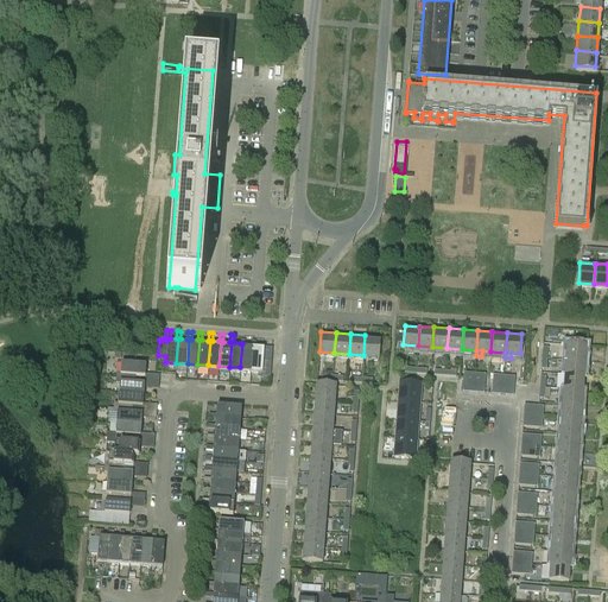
[(240,335),(240,343),(242,343),(240,367),(251,368),(252,343),(251,343),(245,343),(245,335),(240,335)]
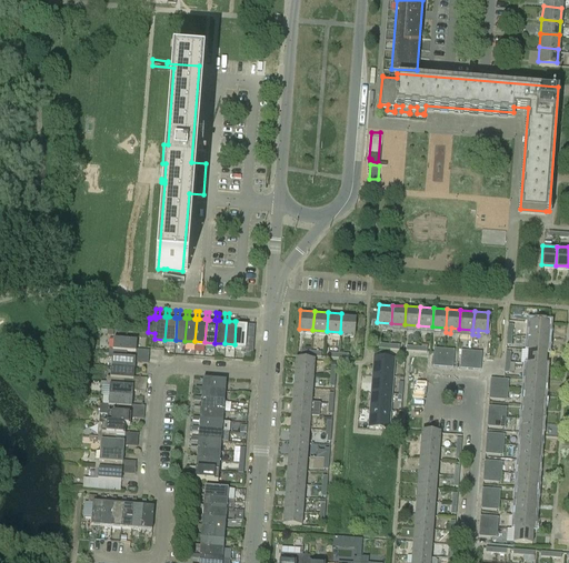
[(356,314),(341,313),(340,332),(353,333),(356,314)]
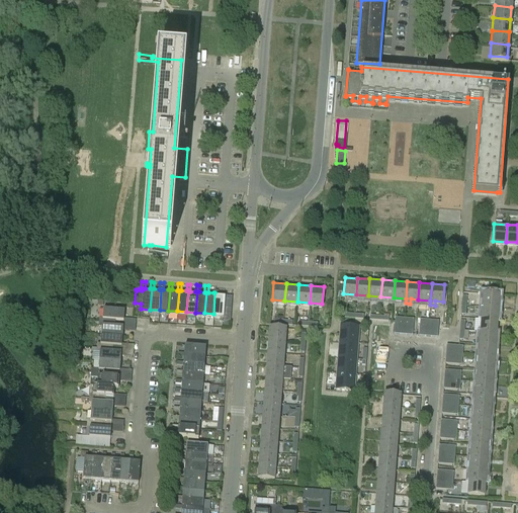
[(213,314),(220,314),(220,318),(230,318),(231,304),(224,303),(225,293),(218,292),(218,286),(213,286),(213,292),(214,292),(213,314)]
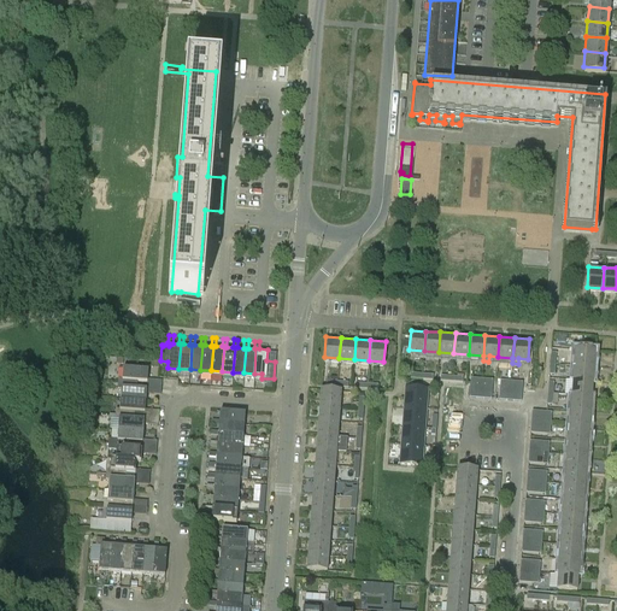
[(574,360),(594,362),(595,347),(575,345),(574,360)]
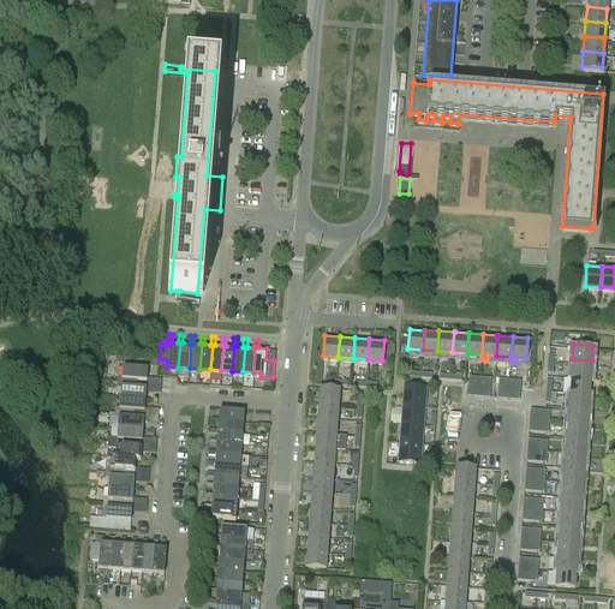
[(592,360),(572,359),(571,374),(591,376),(592,360)]
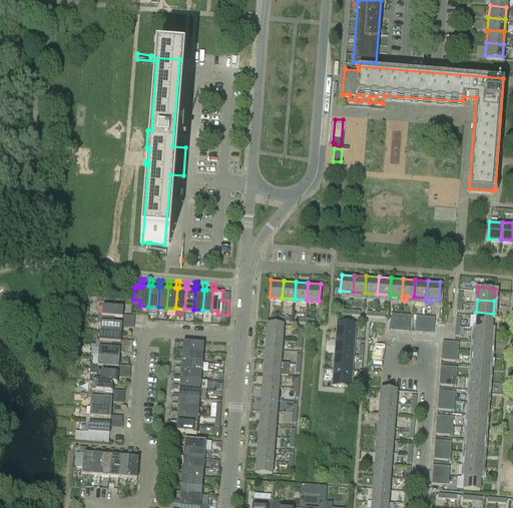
[(97,319),(101,320),(101,319),(105,319),(106,312),(113,313),(113,314),(121,314),(121,317),(134,318),(134,313),(122,312),(123,304),(102,302),(101,311),(98,311),(97,319)]
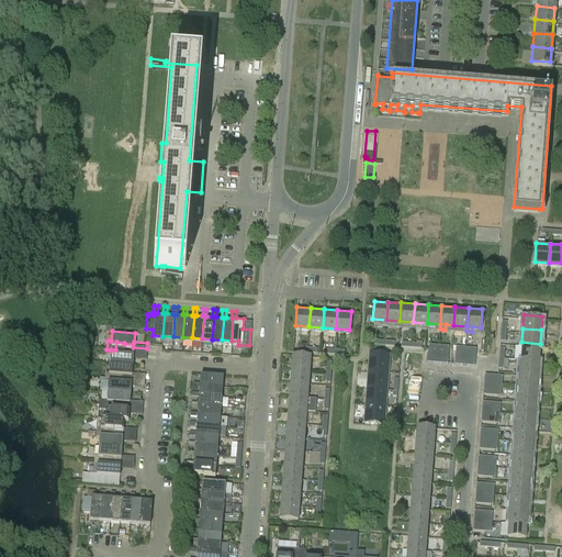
[(403,332),(402,337),(401,337),(401,343),(411,344),(412,338),(412,336),(412,332),(403,332)]
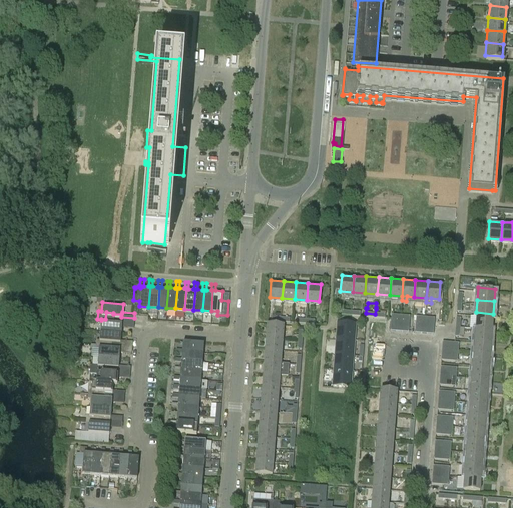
[(133,324),(134,318),(121,317),(121,314),(113,314),(113,313),(106,312),(105,319),(101,319),(101,320),(100,327),(121,329),(121,323),(133,324)]
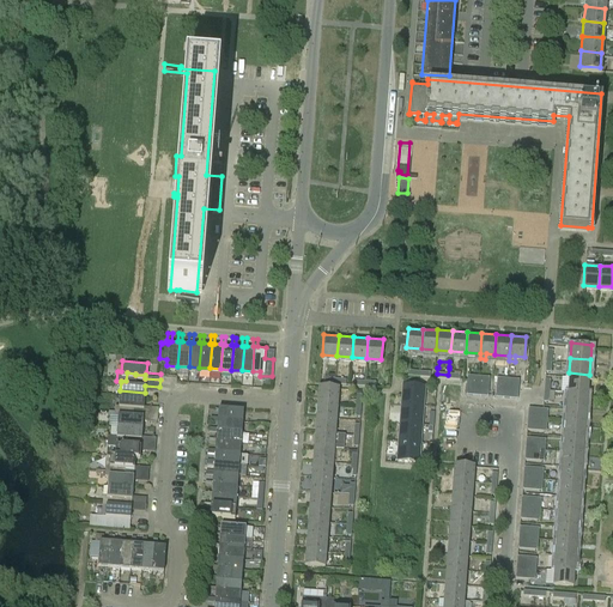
[(589,375),(569,372),(568,388),(588,389),(589,375)]
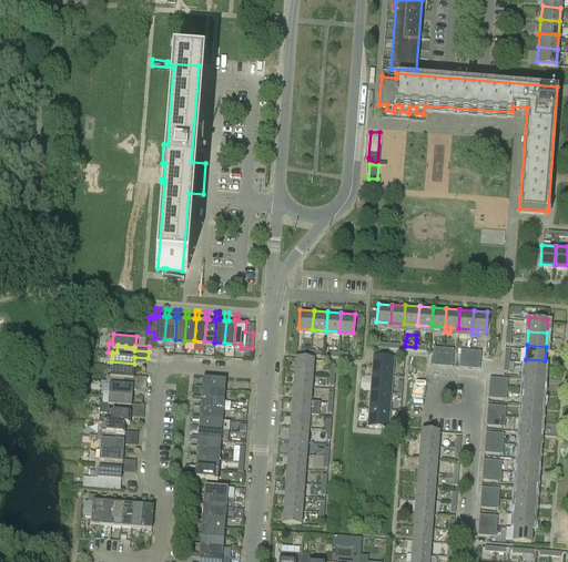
[(374,351),(372,369),(393,370),(394,353),(374,351)]
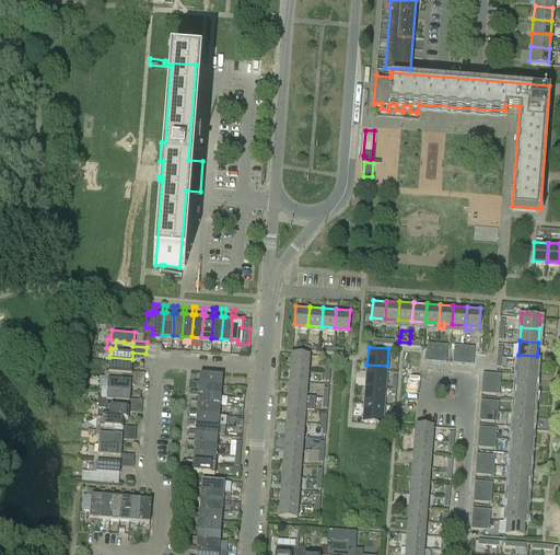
[(291,350),(290,363),(308,366),(310,351),(291,350)]
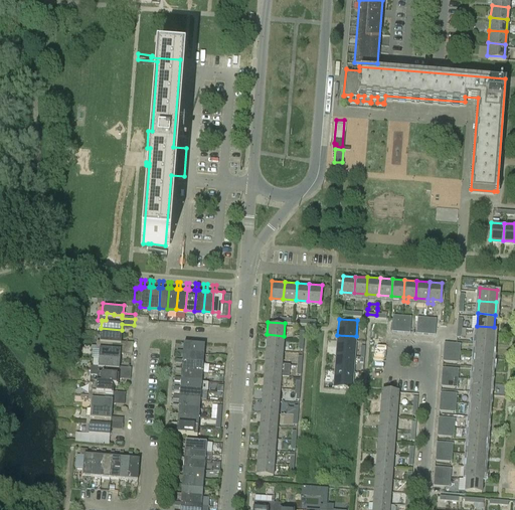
[(494,327),(477,326),(476,338),(493,339),(494,327)]
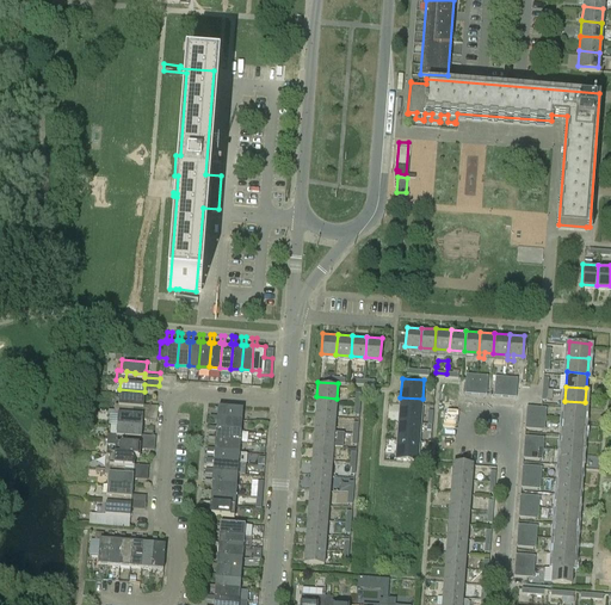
[(143,400),(144,391),(119,389),(118,400),(115,400),(113,409),(118,411),(118,409),(123,409),(124,401),(133,402),(133,403),(142,403),(142,407),(156,408),(158,401),(143,400)]
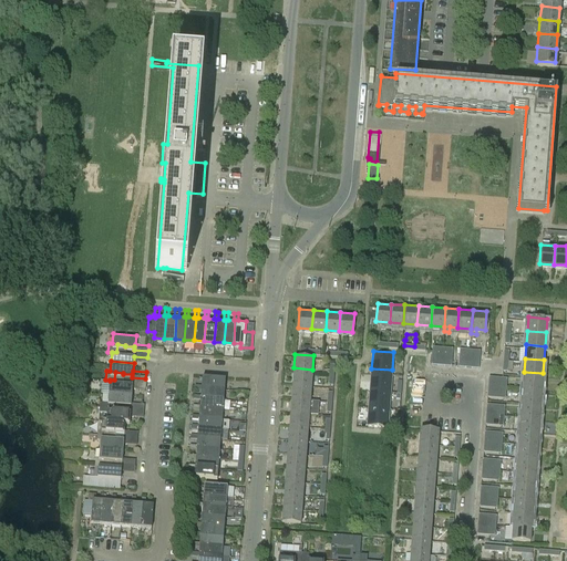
[(311,383),(312,370),(294,367),(292,382),(311,383)]
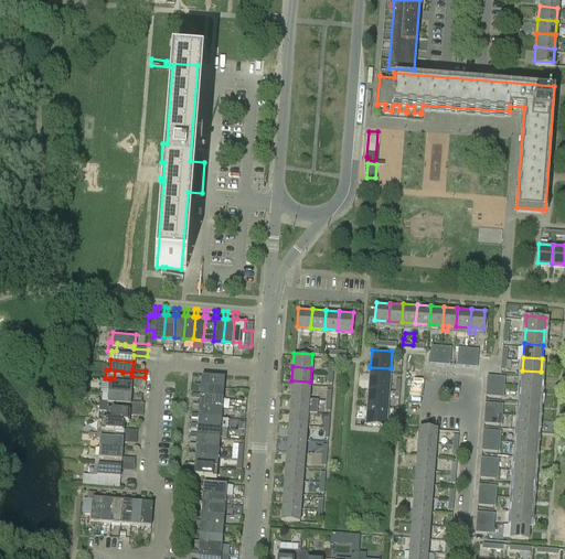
[(388,386),(391,368),(370,367),(369,385),(388,386)]
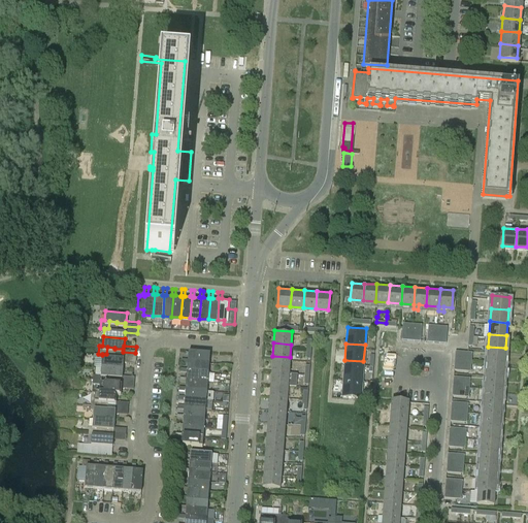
[(135,353),(123,352),(123,349),(114,349),(114,348),(107,347),(106,354),(102,354),(102,355),(98,354),(95,354),(94,362),(101,363),(123,364),(123,358),(135,359),(135,353)]
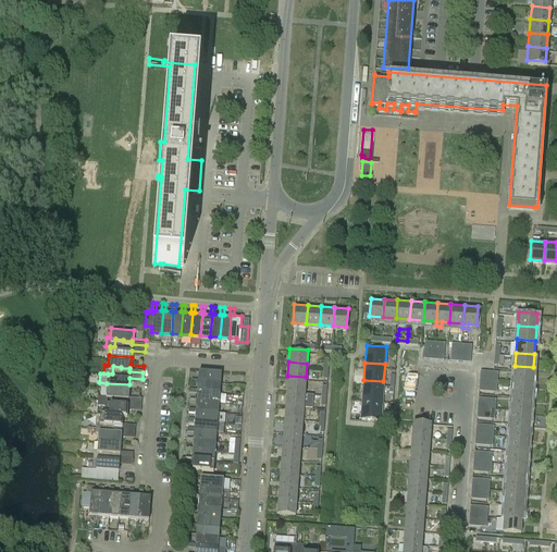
[(533,367),(515,366),(515,379),(532,381),(533,367)]
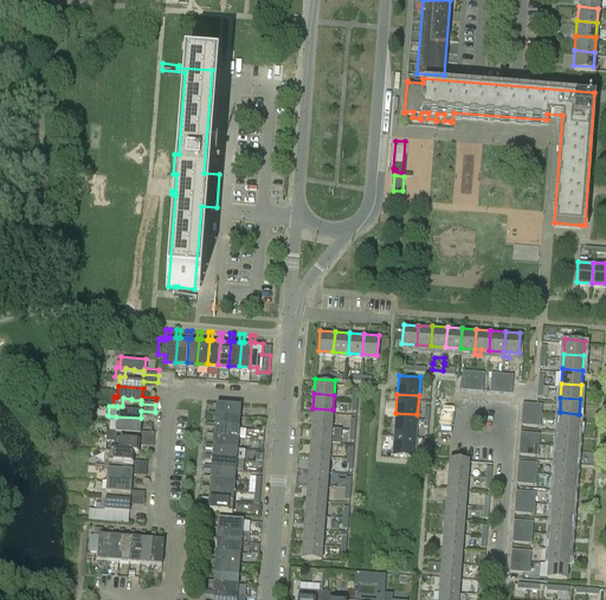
[(207,412),(214,413),(216,411),(239,413),(240,401),(216,400),(216,408),(208,408),(207,412)]
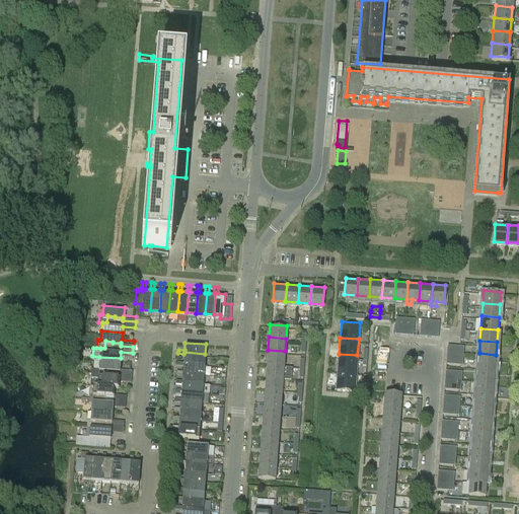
[(268,350),(267,362),(284,363),(285,351),(268,350)]
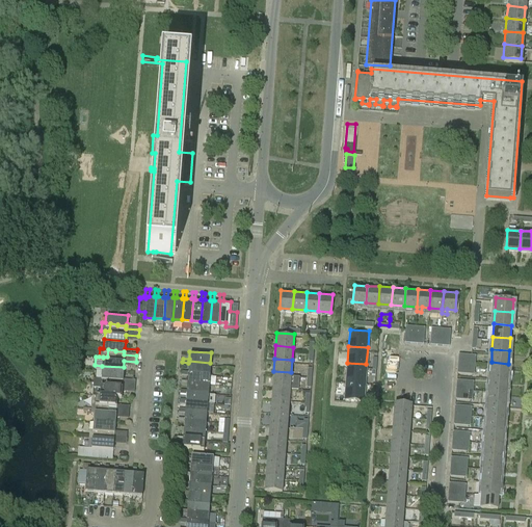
[(210,372),(210,363),(189,361),(188,363),(188,368),(182,368),(182,371),(188,372),(188,370),(210,372)]
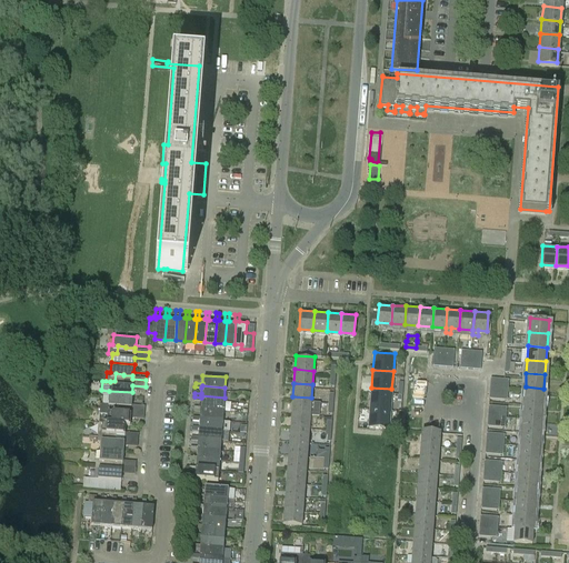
[(543,389),(526,386),(525,401),(542,402),(543,389)]
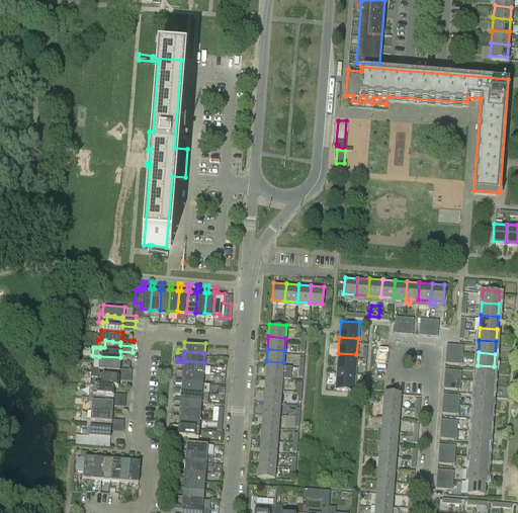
[(338,353),(337,369),(355,370),(356,354),(338,353)]
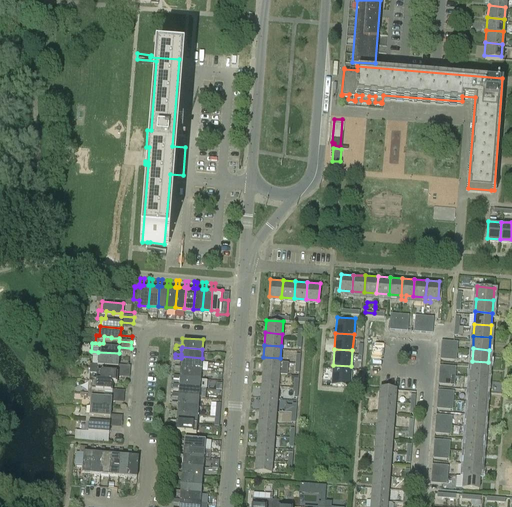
[(118,361),(119,353),(98,352),(97,361),(90,360),(89,369),(97,369),(101,369),(101,362),(109,362),(109,363),(117,363),(117,366),(129,367),(130,362),(118,361)]
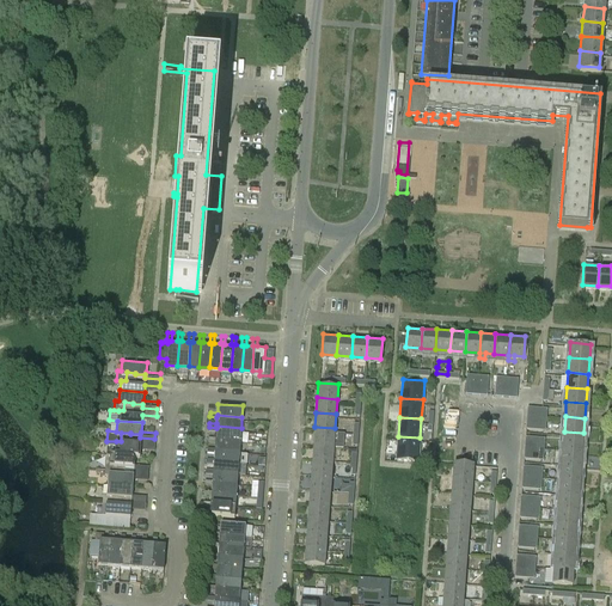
[(240,439),(242,428),(216,426),(216,428),(216,434),(208,434),(208,438),(215,439),(215,436),(240,439)]
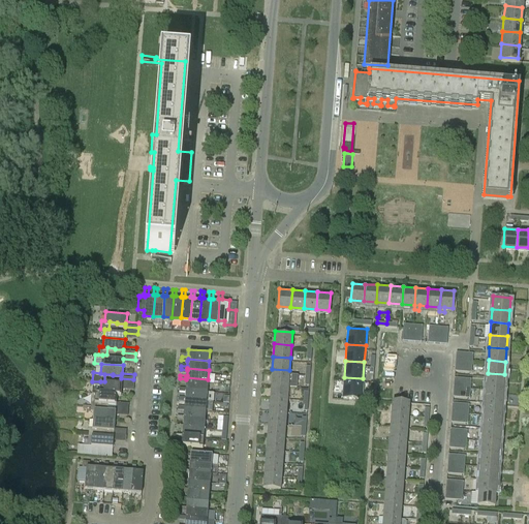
[(298,371),(289,370),(272,369),(271,381),(288,383),(297,383),(298,371)]
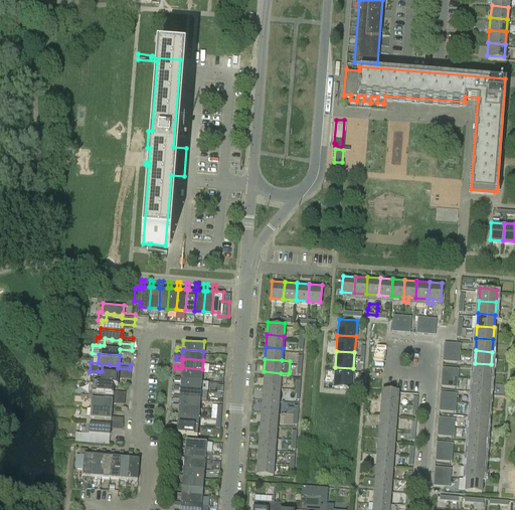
[(491,364),(475,363),(474,375),(490,376),(491,364)]
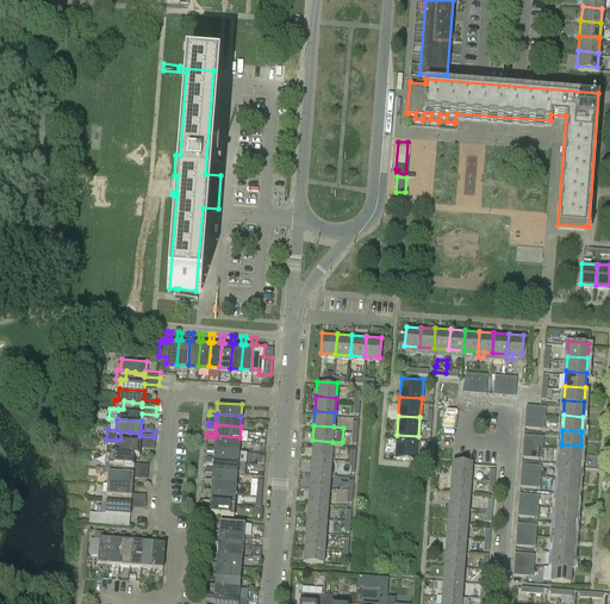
[(154,444),(154,437),(139,436),(139,433),(130,433),(130,431),(120,431),(120,440),(116,440),(114,449),(135,452),(139,453),(139,443),(154,444)]
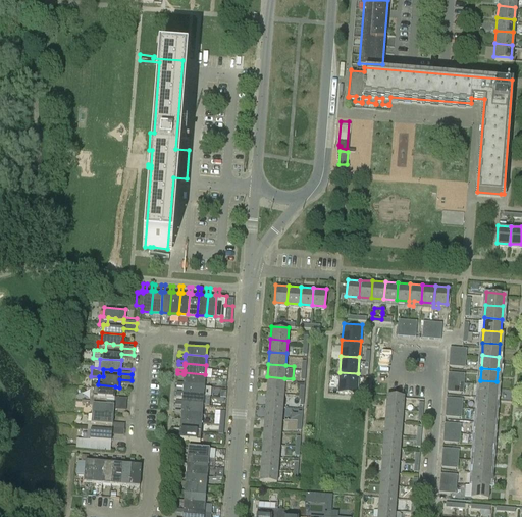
[(204,383),(205,374),(184,372),(184,374),(184,379),(177,379),(176,382),(184,383),(184,381),(204,383)]
